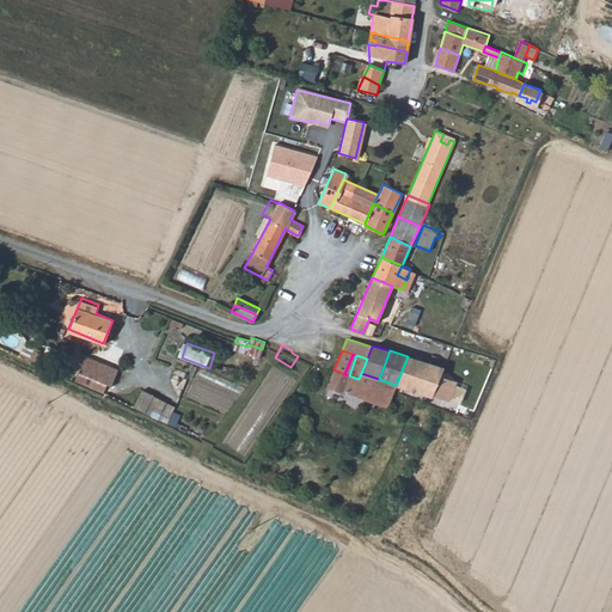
[(414,391),(424,362),(408,356),(396,385),(414,391)]
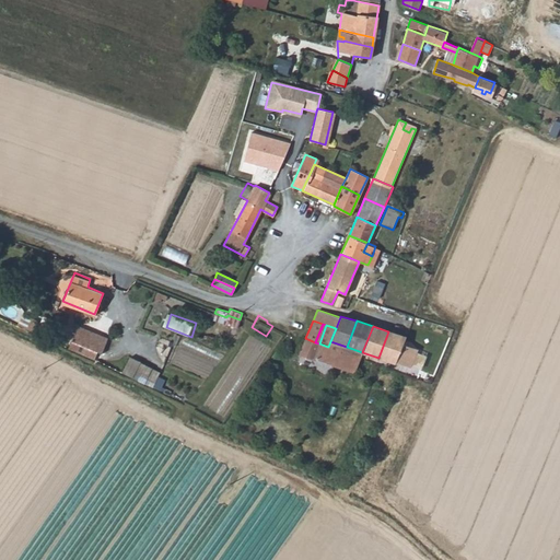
[(79,329),(76,334),(86,339),(89,334),(79,329)]
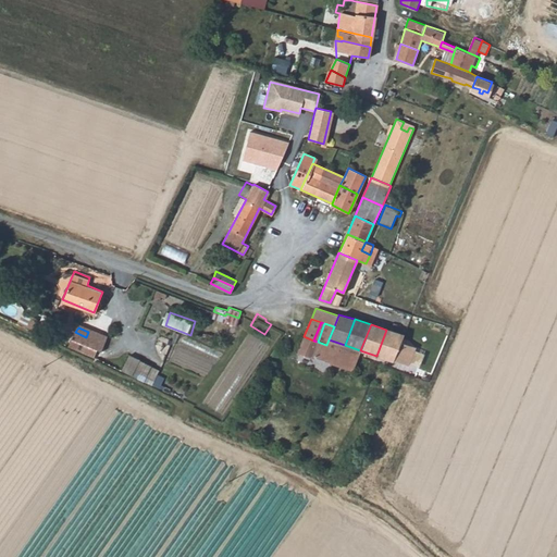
[(376,356),(393,360),(399,346),(404,335),(386,330),(376,356)]
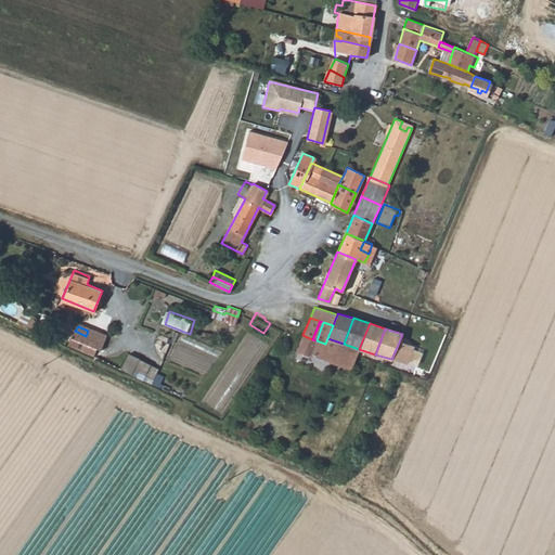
[(86,336),(75,331),(71,340),(102,356),(107,339),(88,331),(86,336)]
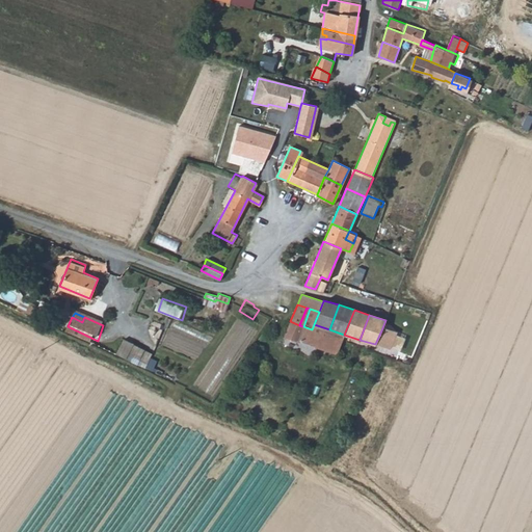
[(337,354),(344,335),(329,329),(314,324),(312,329),(303,326),(299,325),(290,321),(287,328),(284,337),(298,342),(298,340),(315,345),(314,347),(337,354)]
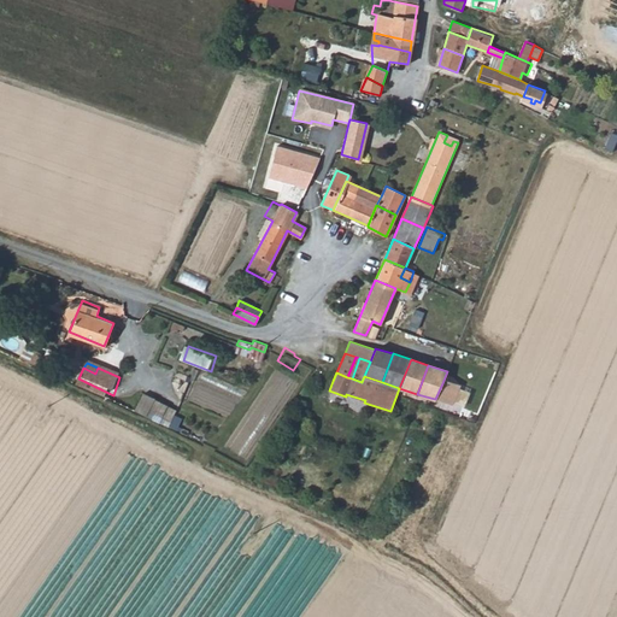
[(442,383),(435,399),(451,404),(456,388),(442,383)]
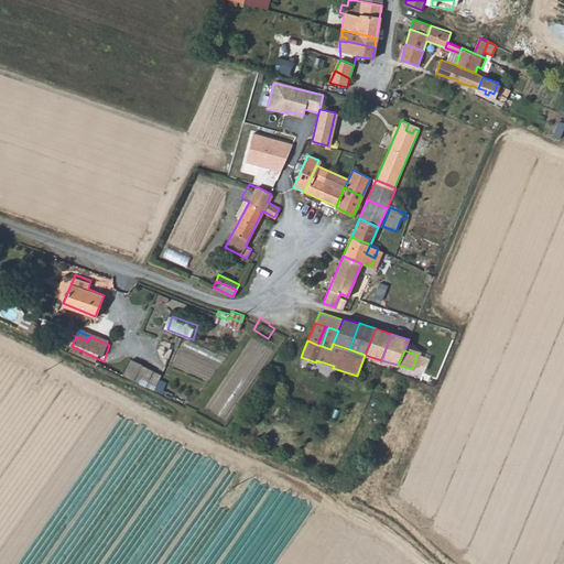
[(126,376),(156,390),(164,375),(134,359),(126,376)]
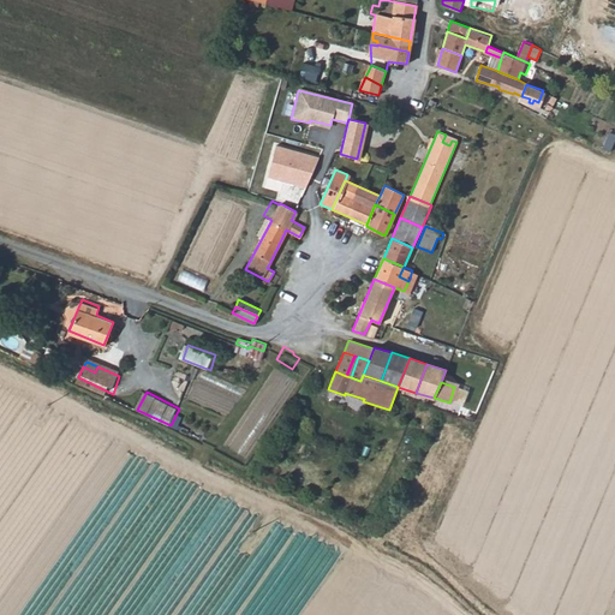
[(299,410),(309,396),(302,392),(292,405),(299,410)]
